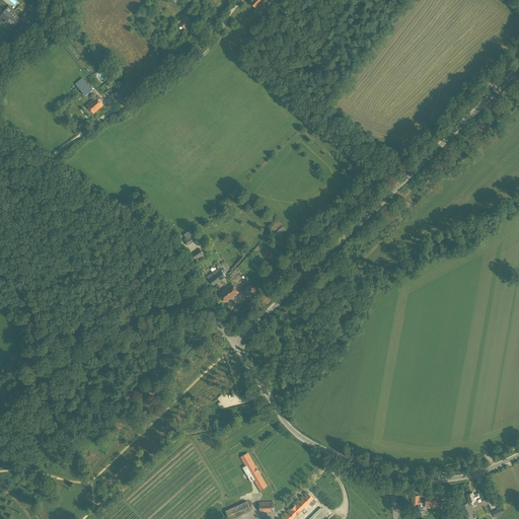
[(268,8),(262,2),(263,0),(250,0),(249,2),(256,8),(257,6),(264,13),(268,8)]
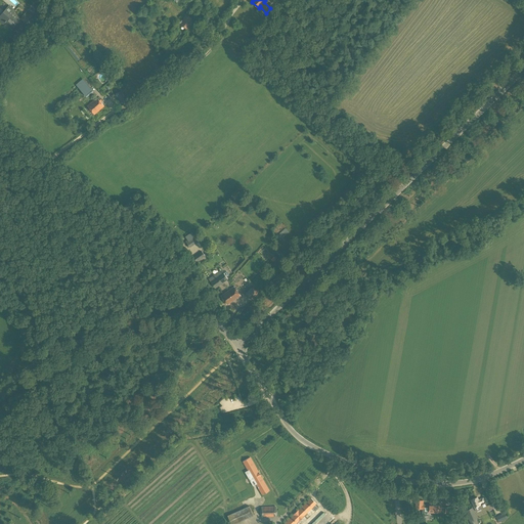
[(13,28),(19,19),(12,13),(14,11),(9,6),(0,15),(0,19),(4,24),(5,22),(6,23),(6,22),(13,28)]
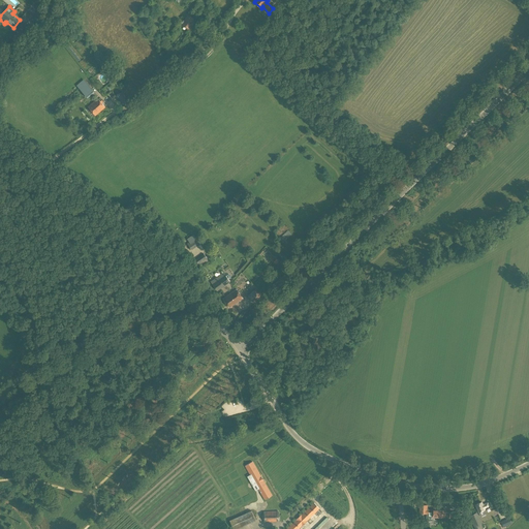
[(31,18),(26,12),(21,19),(26,24),(31,18)]
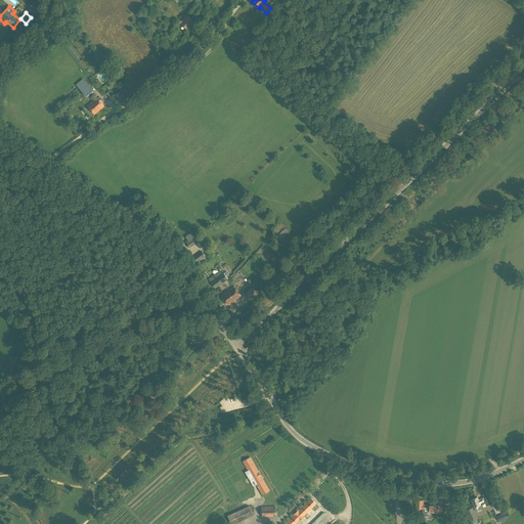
[(214,17),(207,13),(204,18),(211,24),(214,17)]
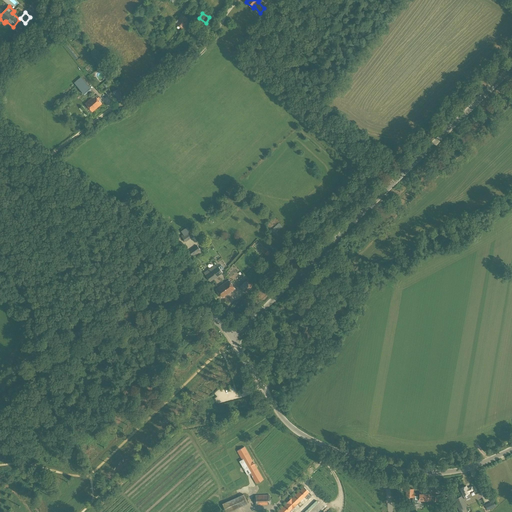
[(183,29),(189,20),(182,15),(175,24),(183,29)]
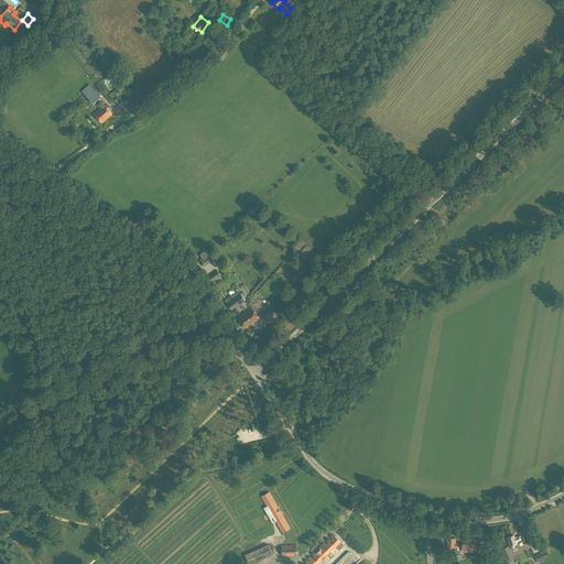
[(91,104),(99,97),(90,87),(84,94),(91,104)]
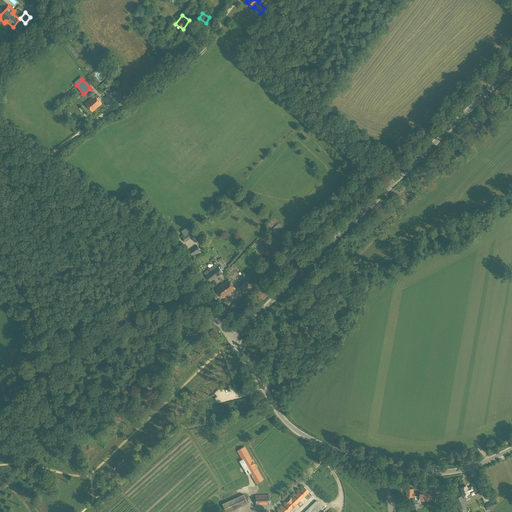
[(119,102),(125,98),(118,89),(112,93),(119,102)]
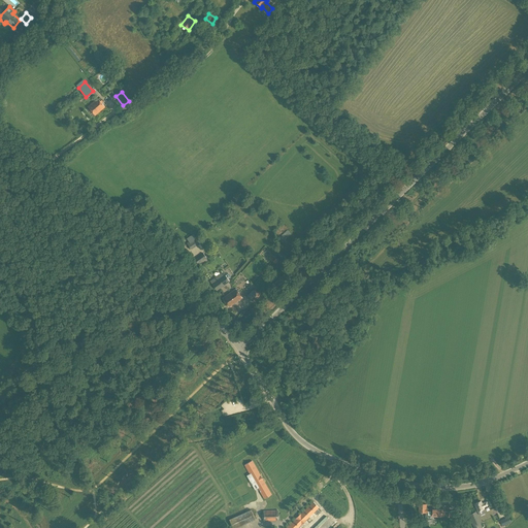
[(95,116),(105,107),(98,98),(88,106),(95,116)]
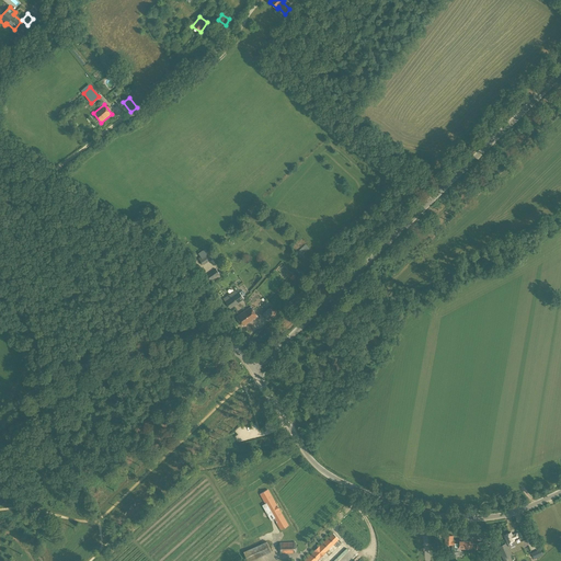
[(203,254),(198,258),(203,264),(213,258),(206,249),(202,252),(203,254)]
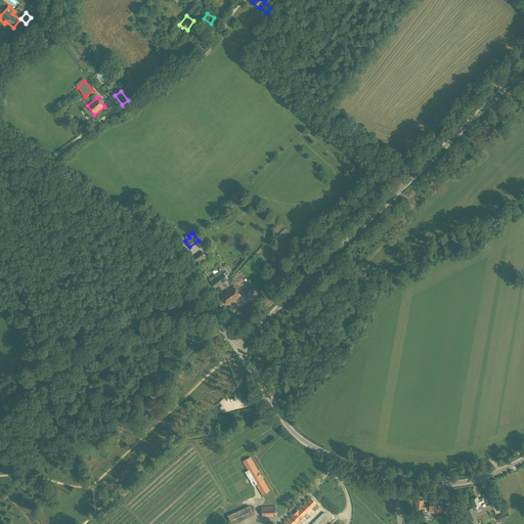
[(197,261),(205,255),(202,251),(193,257),(197,261)]
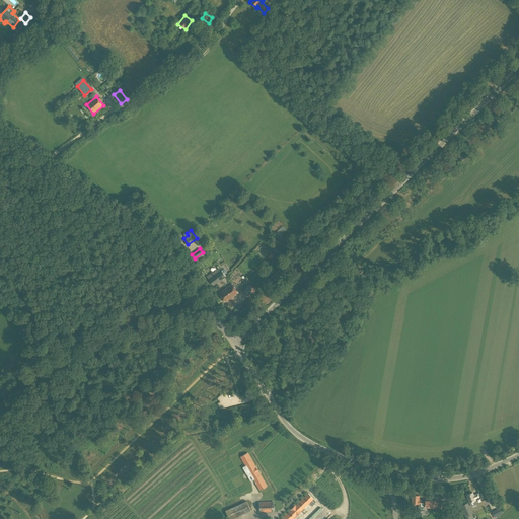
[(227,273),(224,269),(221,271),(220,269),(208,278),(213,285),(225,277),(224,275),(227,273)]
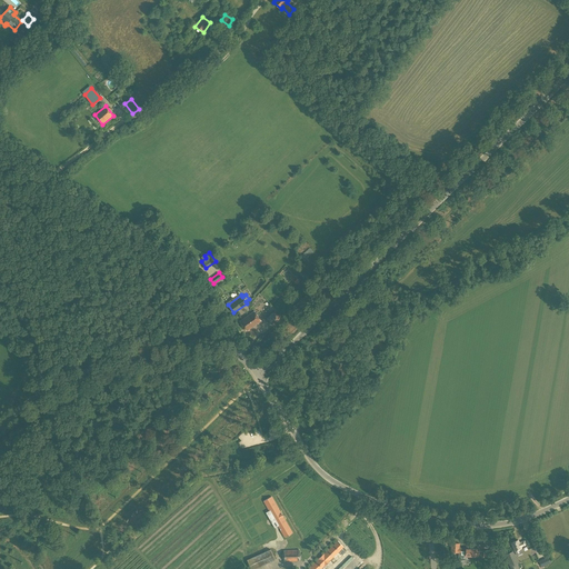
[(247,331),(261,320),(255,311),(239,321),(247,331)]
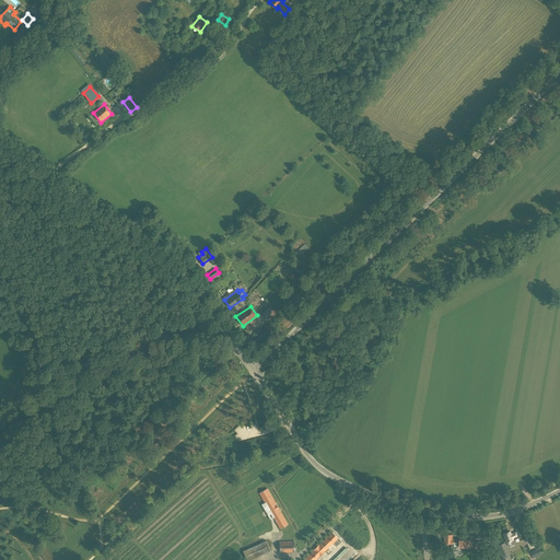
[(275,311),(270,306),(268,308),(263,313),(268,317),(275,311)]
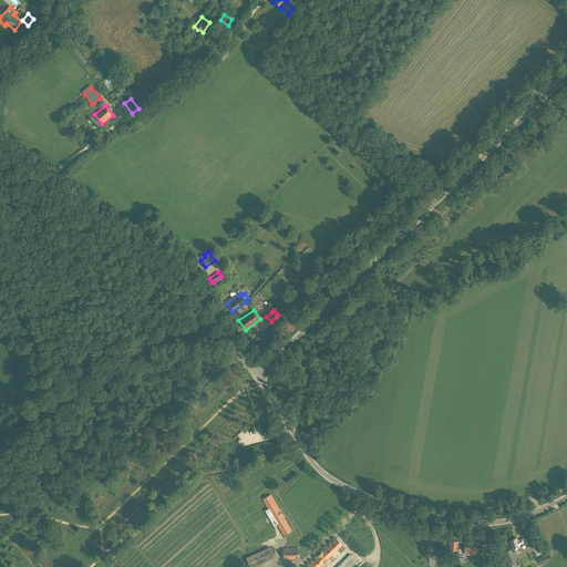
[(280,512),(277,505),(270,494),(263,498),(258,502),(279,538),(284,536),(291,532),(281,515),(282,515),(280,512)]
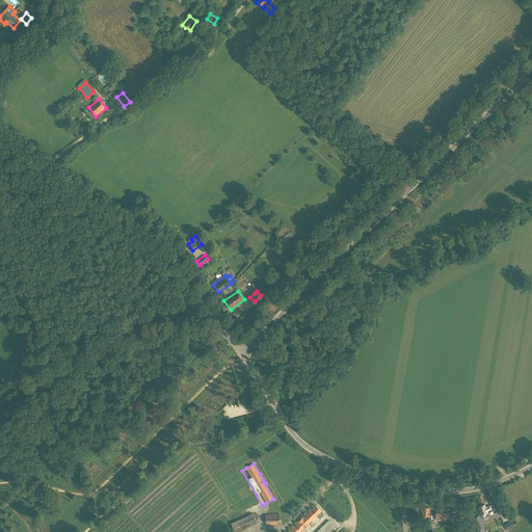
[(485,508),(484,505),(478,508),(483,520),(488,516),(486,511),(491,509),(490,505),(485,508)]
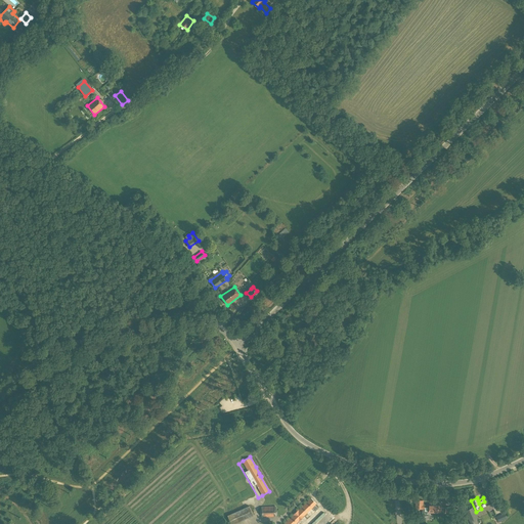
[(315,505),(316,504),(311,498),(299,511),(298,510),(293,515),(284,523),(295,523),(299,520),(299,521),(304,516),(312,508),(315,505)]
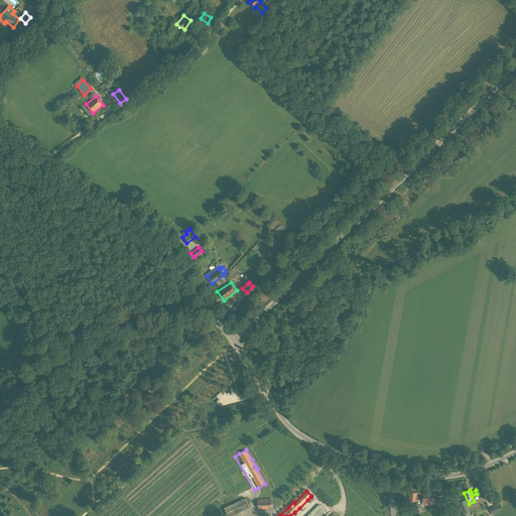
[(416,492),(409,492),(409,501),(416,501),(416,506),(422,506),(422,504),(434,504),(434,498),(425,498),(425,494),(422,494),(422,498),(416,498),(416,492)]
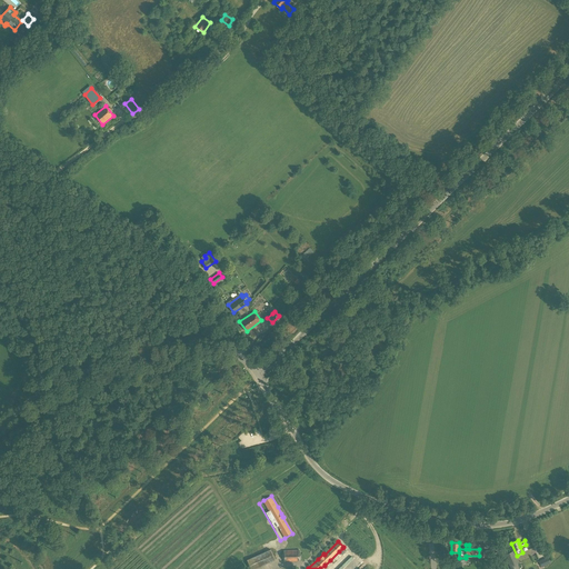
[(251,568),(252,568),(275,559),(270,549),(247,559),(251,568)]
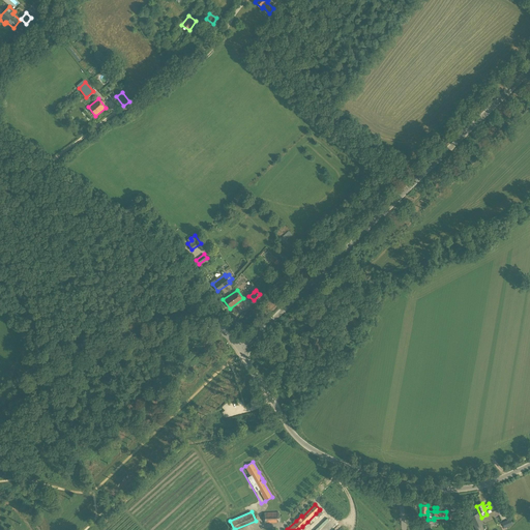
[(264,523),(280,523),(281,519),(281,516),(278,512),(264,513),(263,517),(263,520),(264,523)]
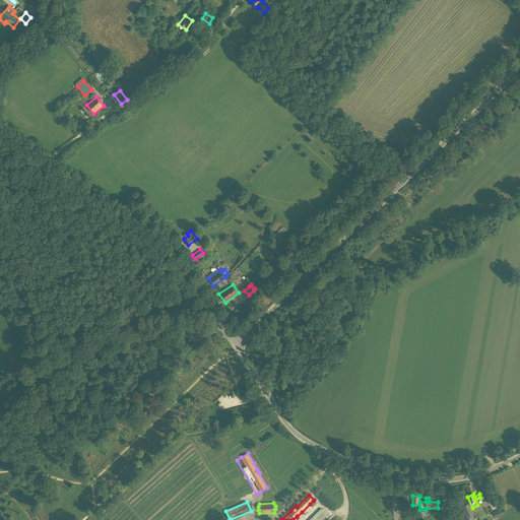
[(314,514),(321,508),(319,506),(312,512),(314,514)]
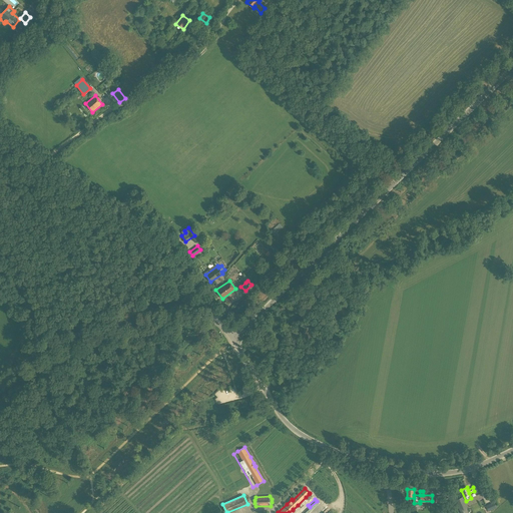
[(309,512),(319,503),(317,501),(308,510),(306,507),(299,512),(309,512)]
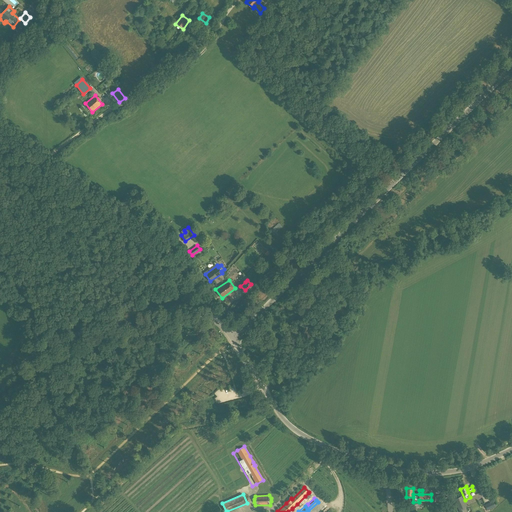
[(487,510),(496,507),(493,500),(484,503),(487,510)]
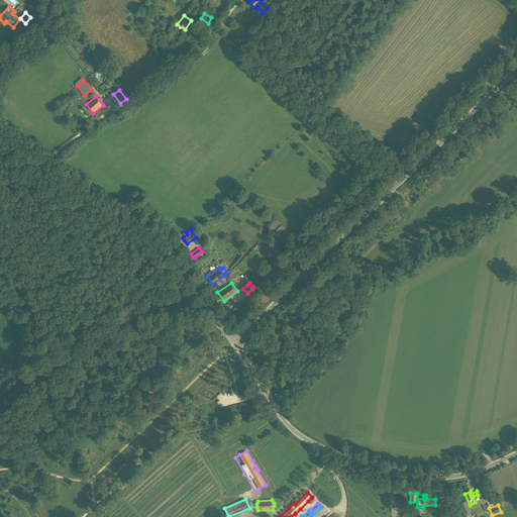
[(464,514),(469,512),(469,511),(467,506),(460,509),(462,514),(464,513),(464,514)]
